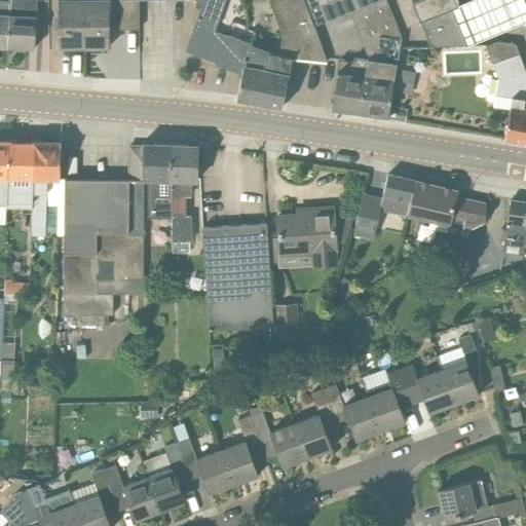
[(0,0),(0,46),(7,47),(10,1),(0,0)]
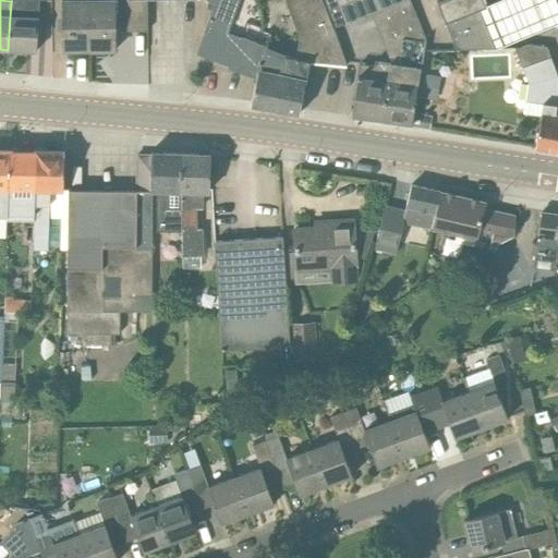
[(10,0),(11,1),(8,50),(36,51),(39,3),(39,0),(10,0)]
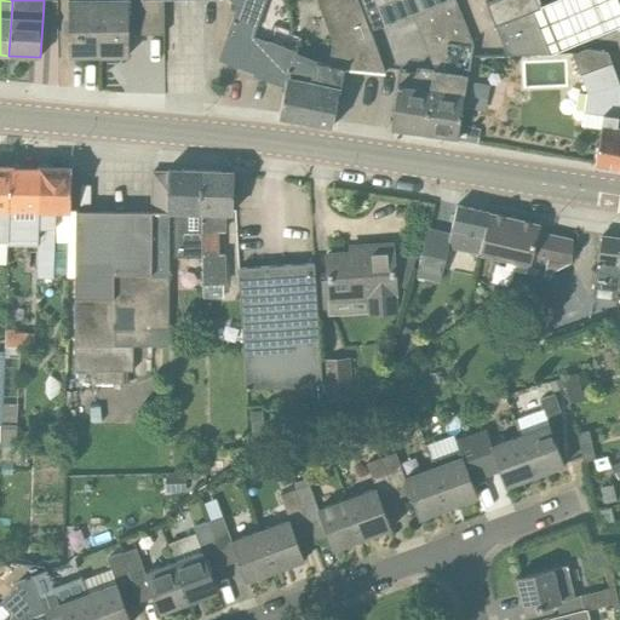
[(99,56),(98,0),(68,0),(69,56),(99,56)]
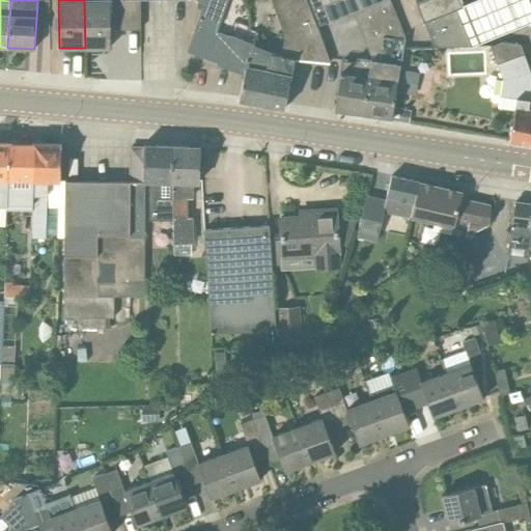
[(120,19),(120,0),(84,0),(85,48),(110,48),(110,20),(120,19)]
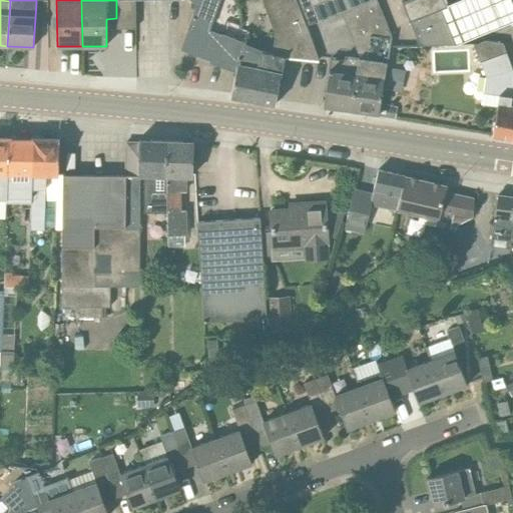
[(116,0),(116,18),(117,24),(135,24),(134,0),(116,0)]
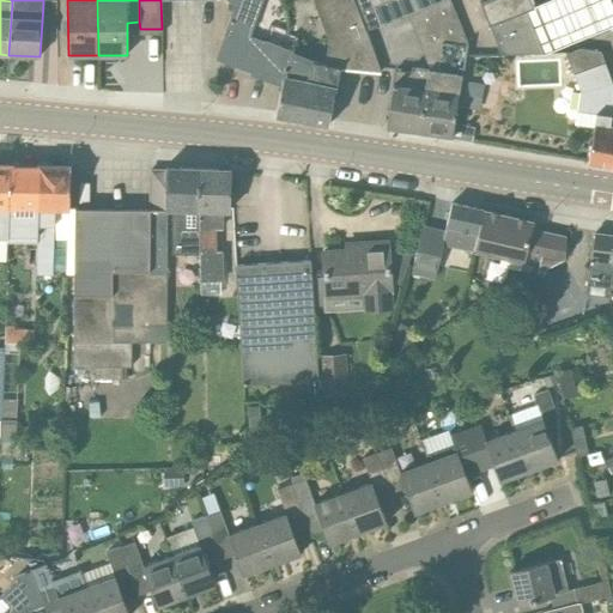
[(237,0),(228,30),(248,36),(260,0),(237,0)]
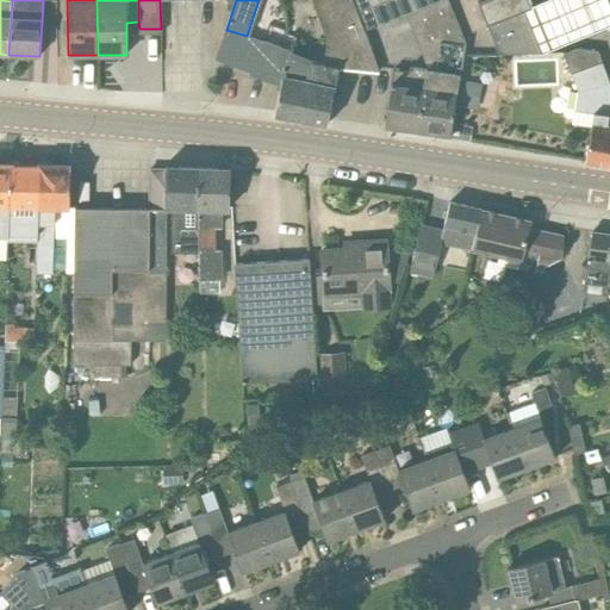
[(338,67),(338,68),(379,72),(365,31),(353,0),(311,0),(327,42),(323,63),(338,67)]
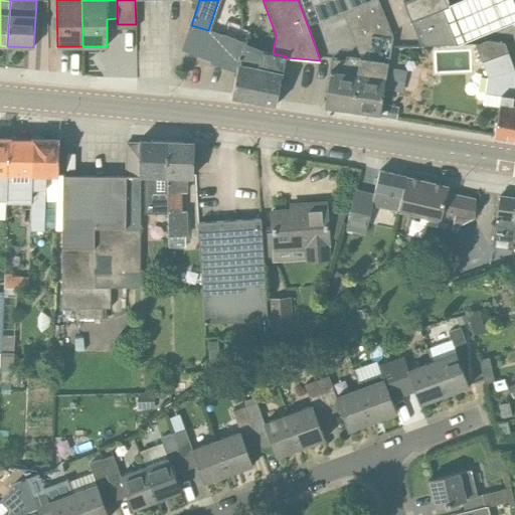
[(298,0),(308,26),(373,2),(372,0),(298,0)]
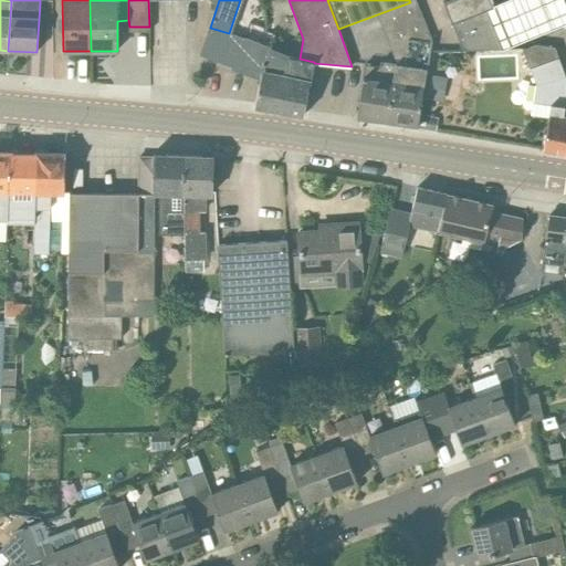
[(462,51),(501,49),(485,10),(493,8),(490,0),(446,0),(443,1),(452,23),(462,51)]
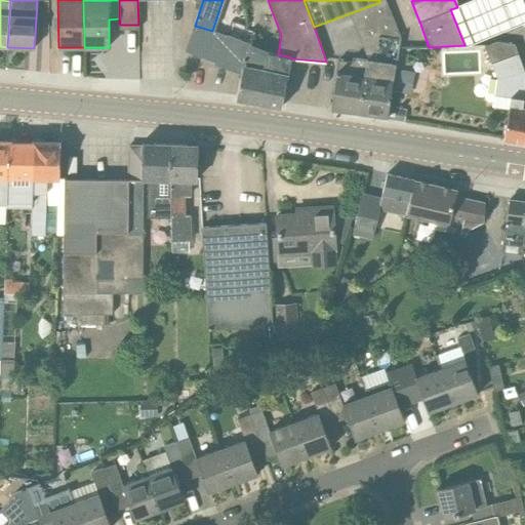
[(524,27),(524,6),(522,0),(476,0),(492,40),(514,31),(524,27)]
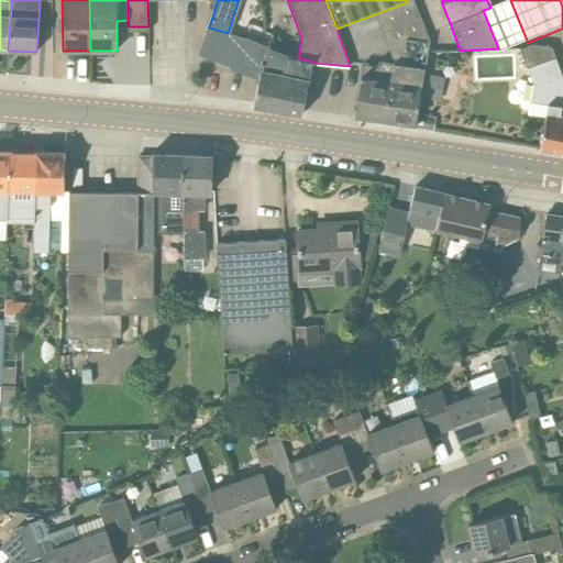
[(228,34),(228,33),(209,28),(200,54),(233,66),(232,68),(258,78),(267,48),(242,37),(240,40),(228,34)]
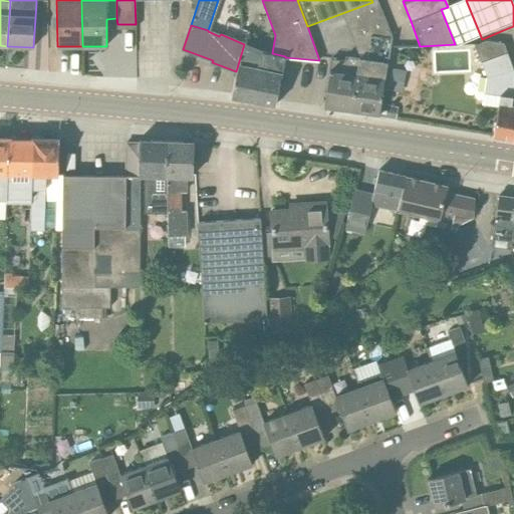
[(513,106),(513,69),(504,43),(486,40),(478,44),(474,44),(481,63),(487,78),(485,93),(482,105),(499,107),(500,104),(513,106)]
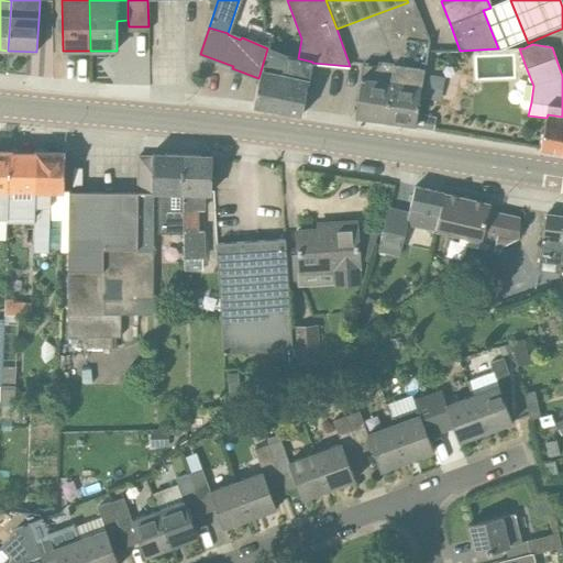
[(312,62),(298,58),(288,57),(267,48),(258,78),(253,106),(301,116),(312,63),(312,62)]
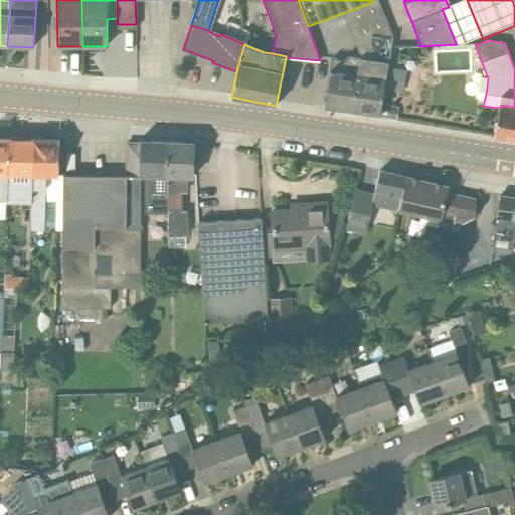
[(325,107),(354,111),(361,59),(347,57),(346,61),(332,59),(325,107)]
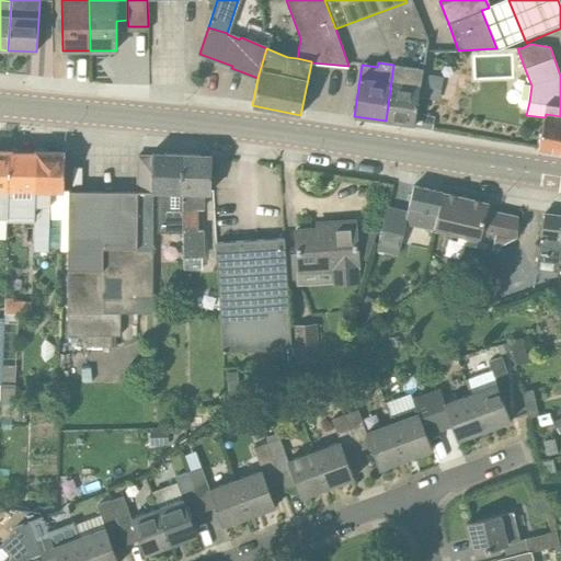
[(393,65),(386,121),(414,125),(422,70),(393,65)]
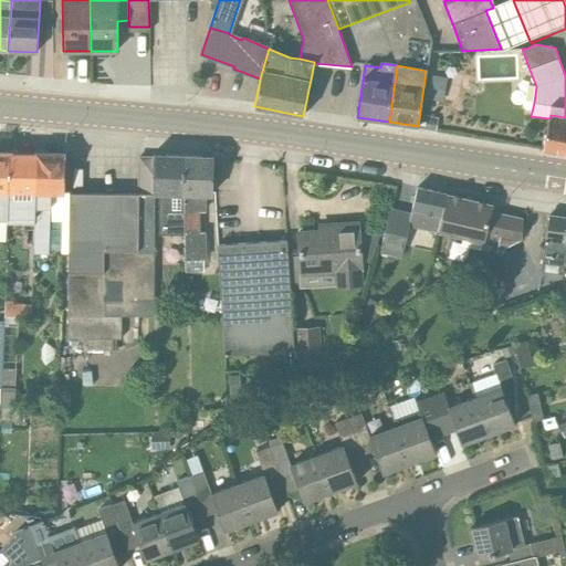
[(442,103),(447,79),(430,75),(425,100),(442,103)]
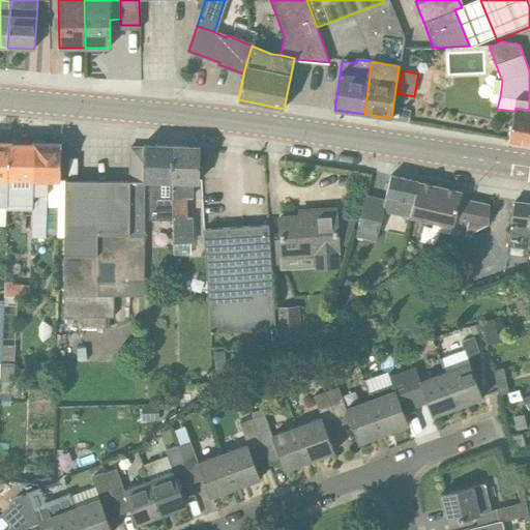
[(408,122),(410,111),(394,108),(392,119),(408,122)]
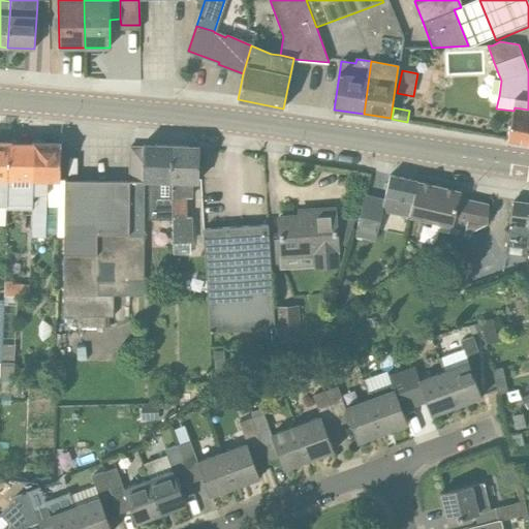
[(528,110),(515,107),(514,111),(508,139),(528,143),(528,110)]
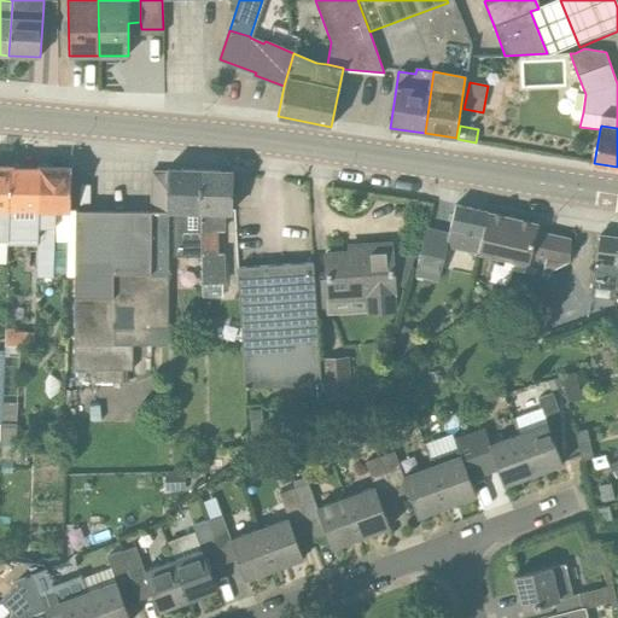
[(0,256),(6,256),(7,238),(10,238),(10,209),(12,168),(12,167),(0,165),(0,256)]
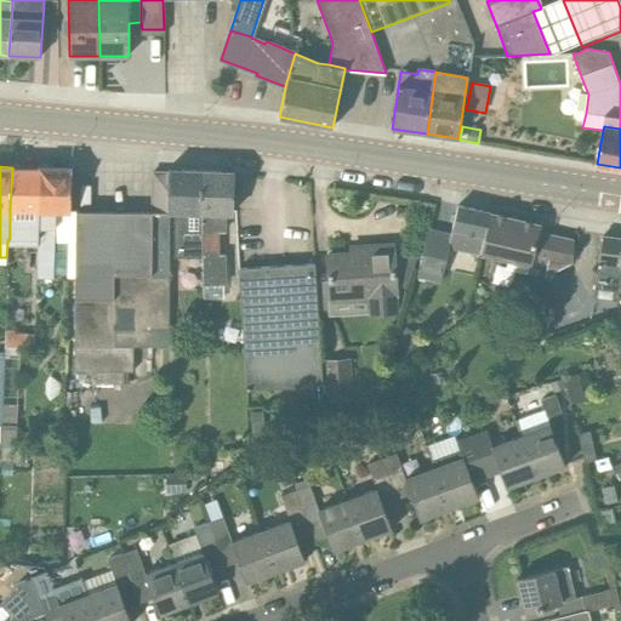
[(77,279),(77,211),(72,211),(72,167),(41,167),(41,169),(40,210),(39,246),(39,278),(55,279),(55,262),(67,262),(67,279),(77,279)]
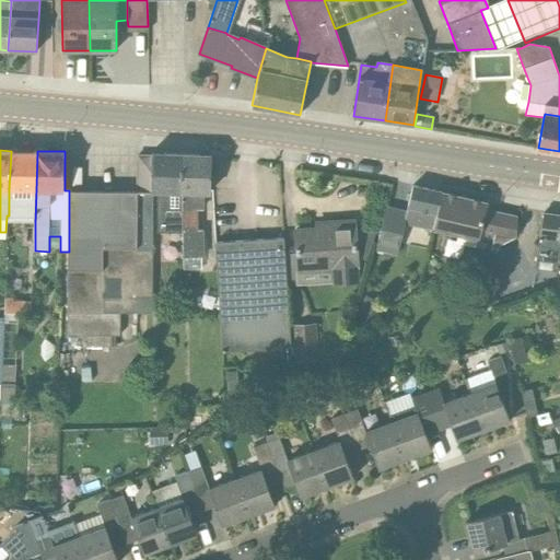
[(19,152),(11,152),(9,189),(9,216),(9,222),(35,222),(36,189),(37,152),(19,152)]
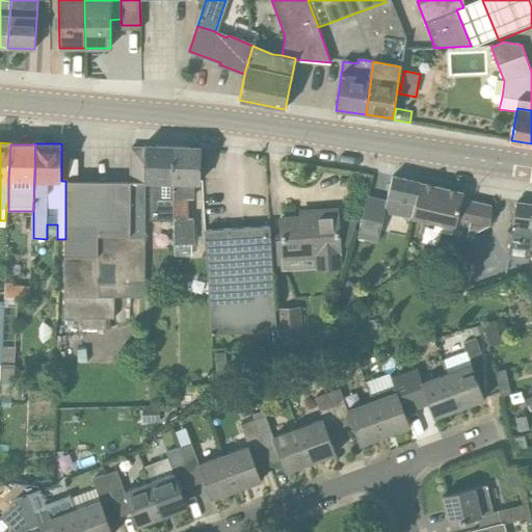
[(145,182),(145,180),(145,144),(143,144),(143,148),(131,147),(131,182),(65,181),(65,239),(65,319),(78,319),(78,330),(106,330),(106,319),(115,319),(115,297),(145,297),(145,182)]
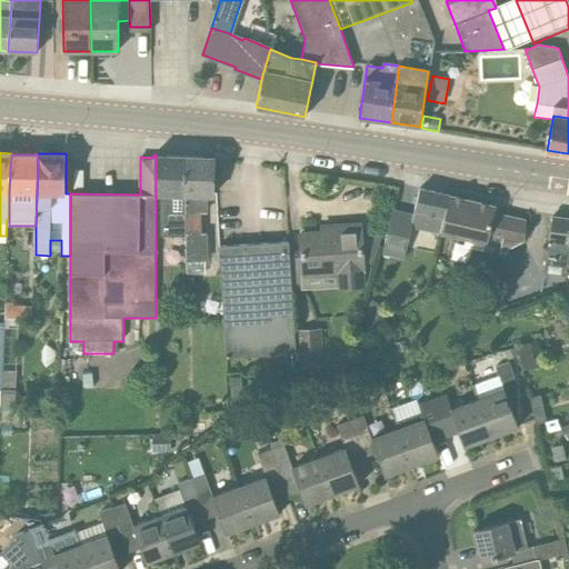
[(183,233),(185,211),(185,193),(186,156),(156,155),(156,192),(172,192),(172,261),(186,261),(185,253),(183,233)]
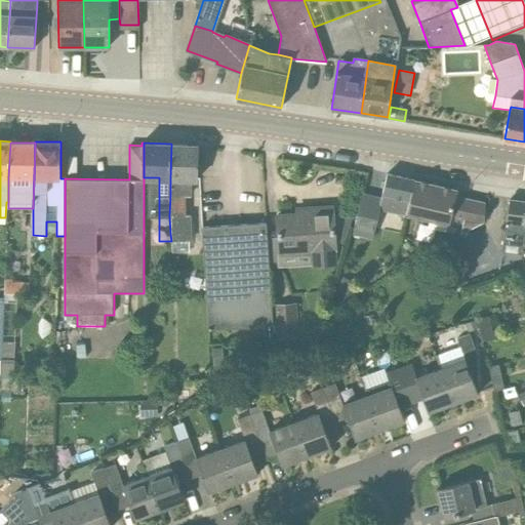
[(170,178),(170,195),(169,215),(170,234),(171,241),(190,241),(189,215),(184,215),(184,196),(189,196),(189,179),(197,179),(198,145),(171,144),(170,178)]
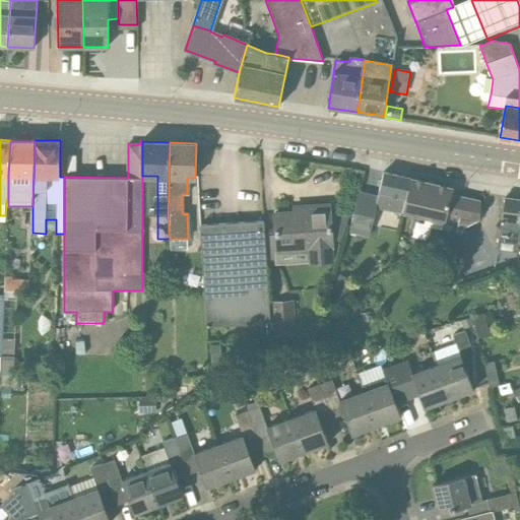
[(347,235),(368,240),(375,207),(404,213),(411,179),(383,172),(377,198),(356,193),(347,235)]
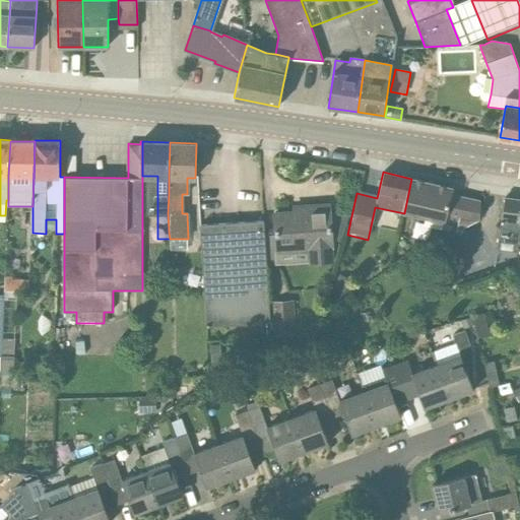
[(411,179),(404,213),(426,218),(424,224),(442,229),(444,222),(458,226),(457,233),(464,229),(475,222),(480,202),(463,198),(462,203),(449,200),(452,188),(411,179)]
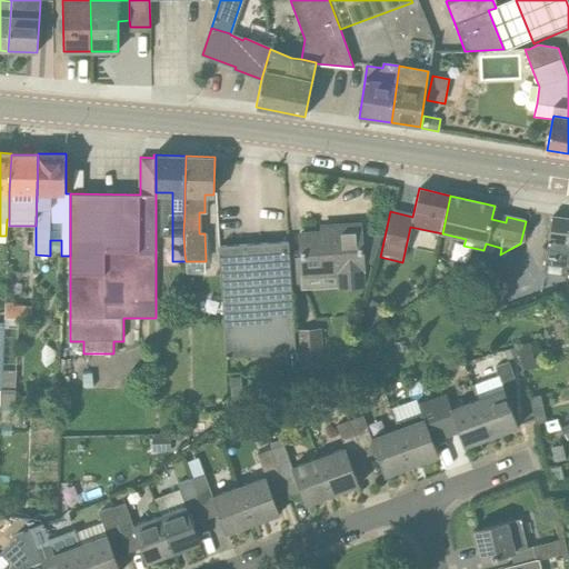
[(568,219),(551,217),(543,275),(567,277),(568,276),(568,219)]
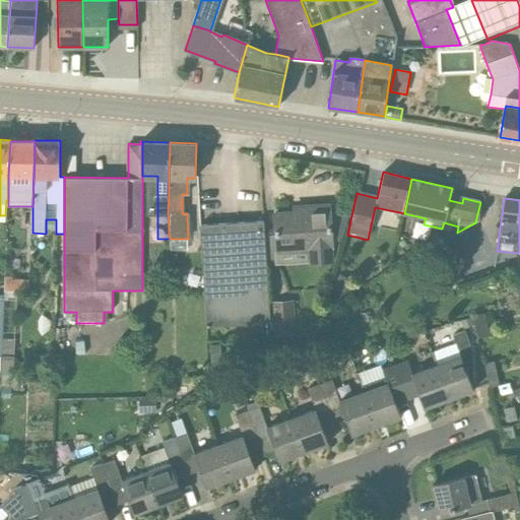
[(332,261),(331,247),(332,247),(329,205),(307,207),(307,211),(274,214),(276,250),(309,248),(310,263),(332,261)]
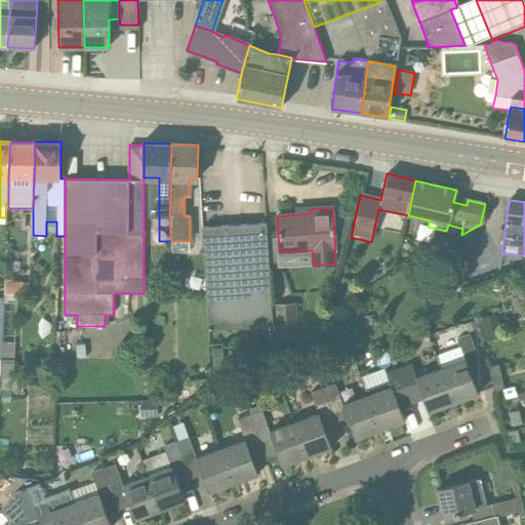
[(208,329),(273,326),(267,224),(202,227),(208,329)]
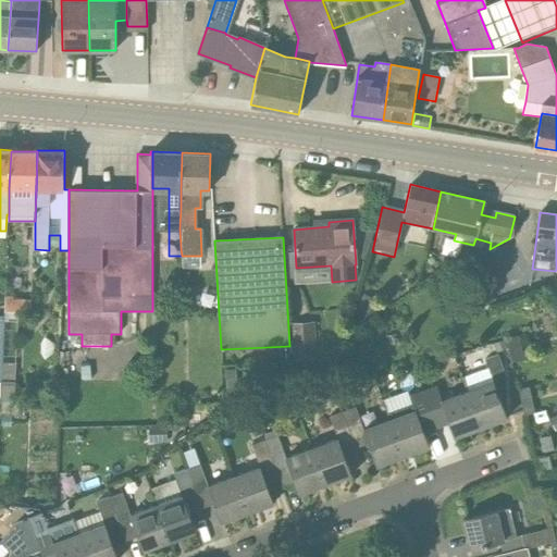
[(356,308),(364,312),(372,299),(363,294),(356,308)]
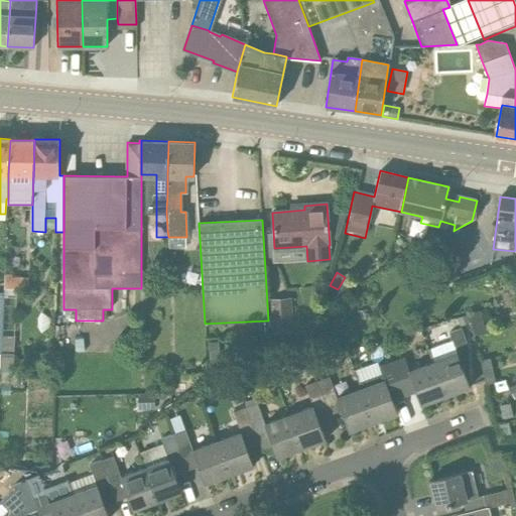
[(28,289),(29,277),(11,276),(12,274),(4,273),(4,288),(28,289)]
